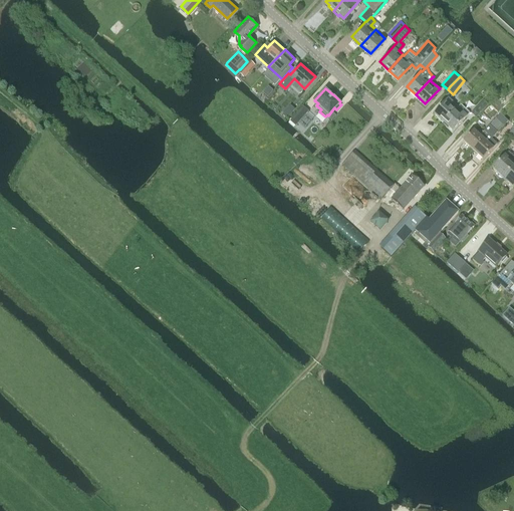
[(434,111),(443,119),(450,112),(457,104),(457,103),(448,95),(434,111)]
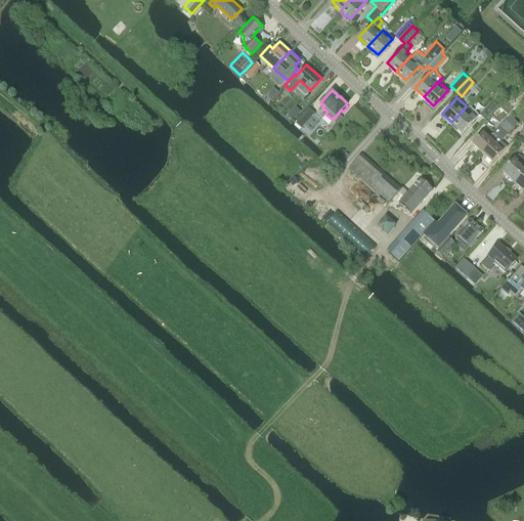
[(485,118),(497,104),(493,100),(480,114),(485,118)]
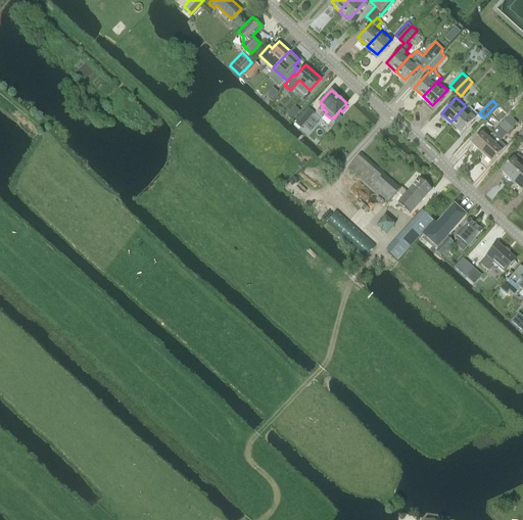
[(458,114),(450,122),(461,131),(475,114),(477,112),(468,103),(465,107),(465,106),(458,114)]
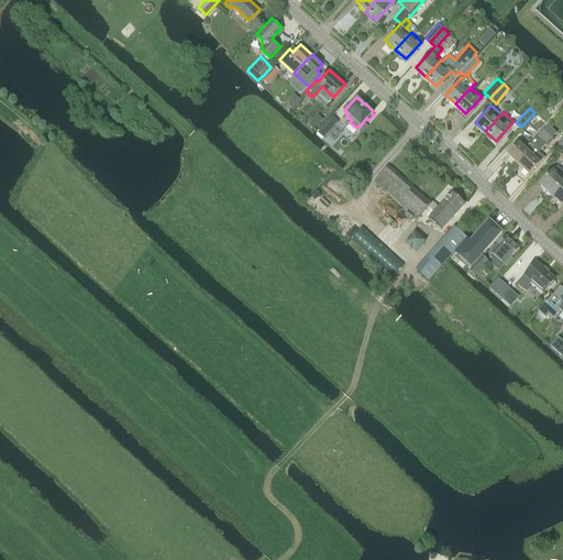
[(315,117),(309,123),(315,128),(320,121),(323,117),(318,112),(315,117)]
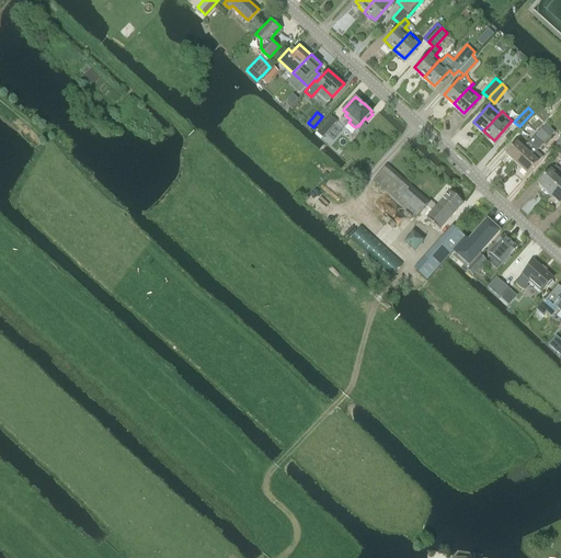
[(331,114),(317,131),(322,136),(336,120),(331,114)]
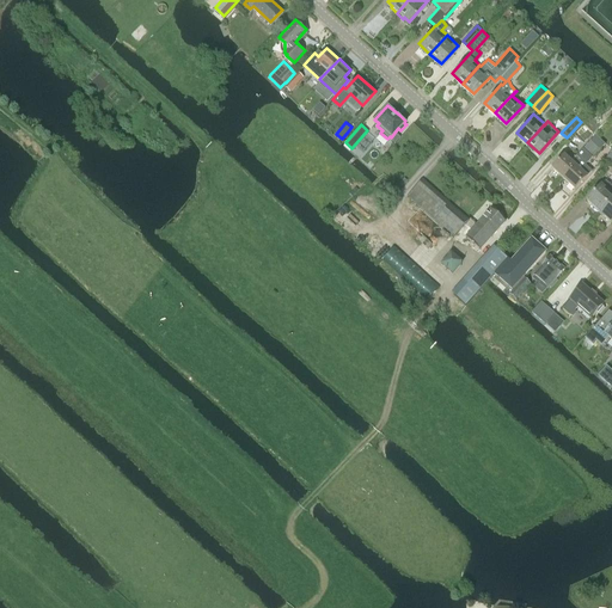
[(587,149),(563,176),(575,186),(592,169),(585,163),(586,163),(585,161),(592,154),(593,154),(605,142),(595,133),(583,145),(587,149)]
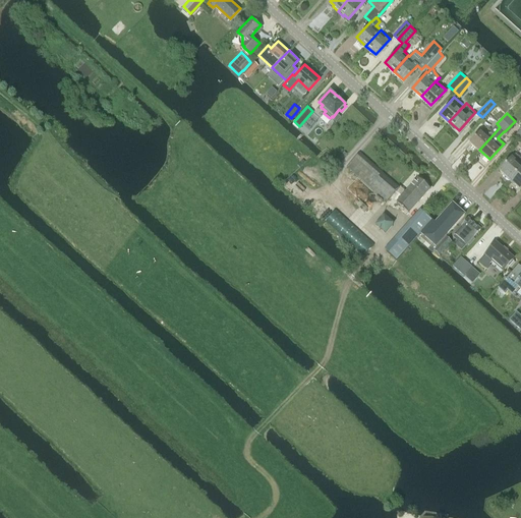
[(470,140),(479,150),(500,127),(497,123),(490,130),(486,134),(480,129),(470,140)]
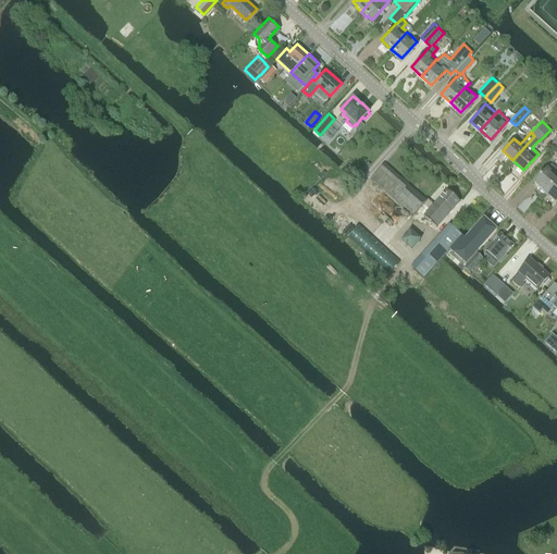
[(411,214),(417,207),(426,197),(384,160),(373,172),(370,175),(411,214)]
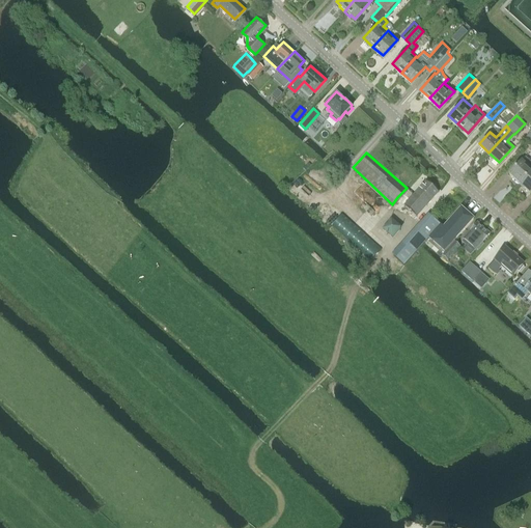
[(509,171),(520,181),(530,168),(530,159),(525,155),(509,171)]
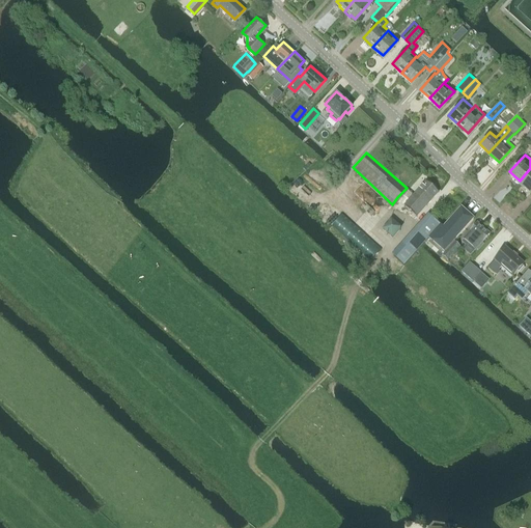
[(530,168),(520,181),(530,191),(530,189),(530,168)]
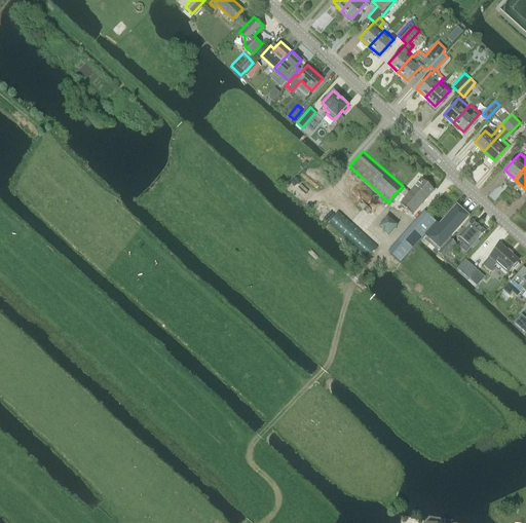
[(412,212),(434,188),(421,177),(400,200),(412,212)]
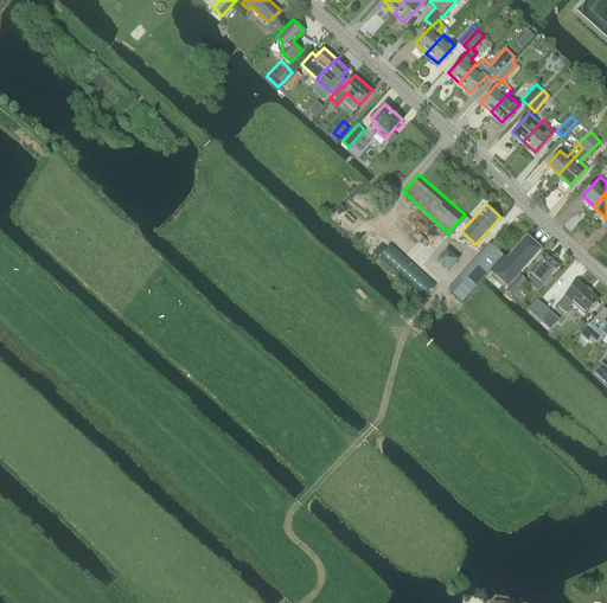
[(503,254),(490,268),(508,284),(542,248),(528,233),(506,256),(503,254)]
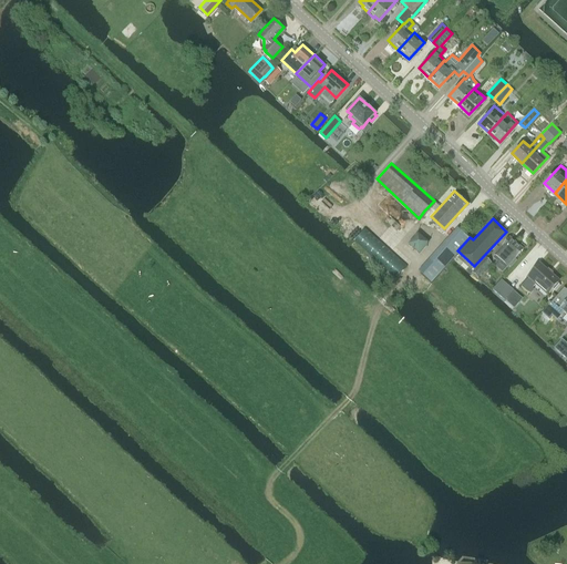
[(366,225),(354,239),(397,276),(408,264),(366,225)]
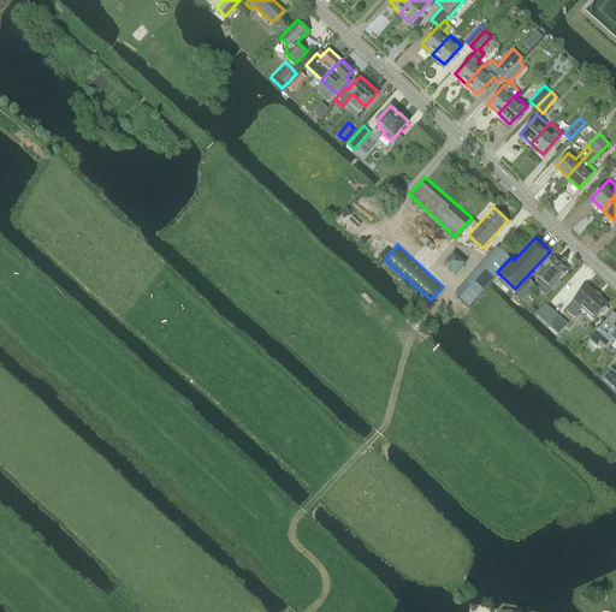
[(466,279),(454,292),(468,304),(480,291),(497,272),(510,257),(497,244),(466,279)]
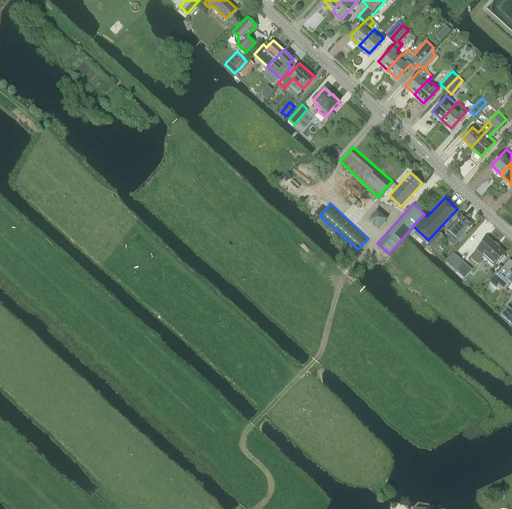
[(368,219),(379,228),(387,217),(377,208),(368,219)]
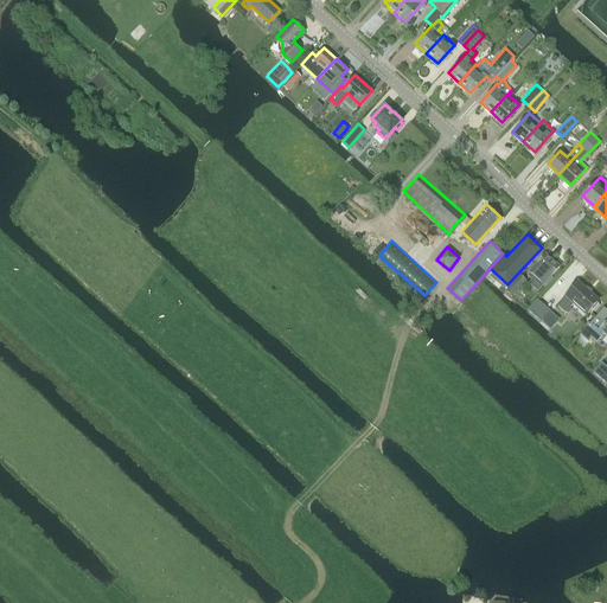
[(545,251),(529,270),(543,283),(560,264),(545,251)]
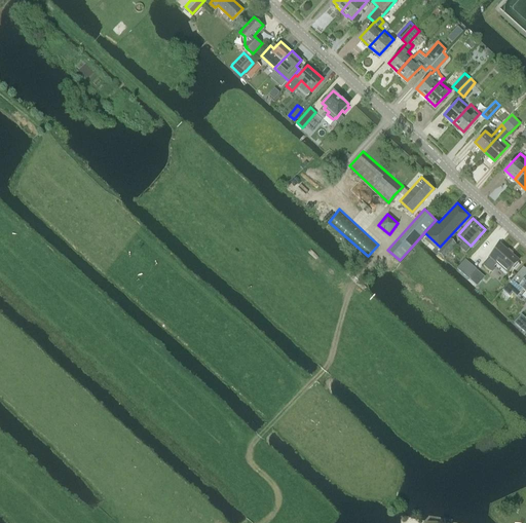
[(484,263),(483,264),(490,270),(497,261),(508,271),(513,265),(514,266),(519,261),(517,260),(519,259),(512,252),(500,243),(490,255),(490,256),(484,263)]
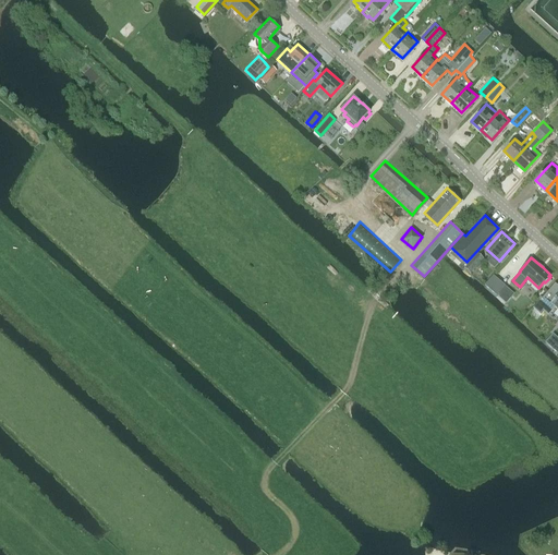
[(485,281),(490,287),(497,292),(505,284),(494,273),(485,281)]
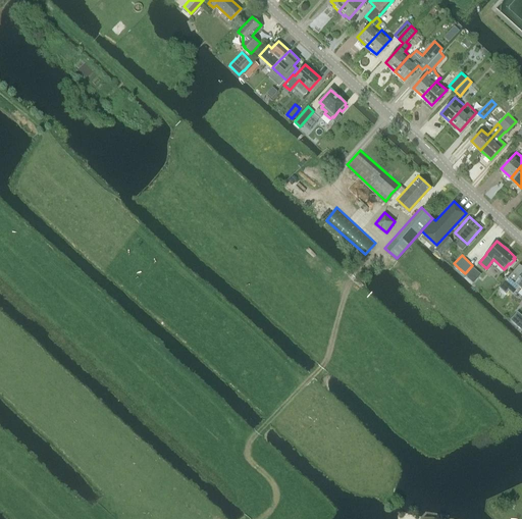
[(521,265),(519,263),(499,287),(500,288),(506,293),(509,289),(511,291),(512,289),(514,291),(519,284),(521,288),(521,265)]
